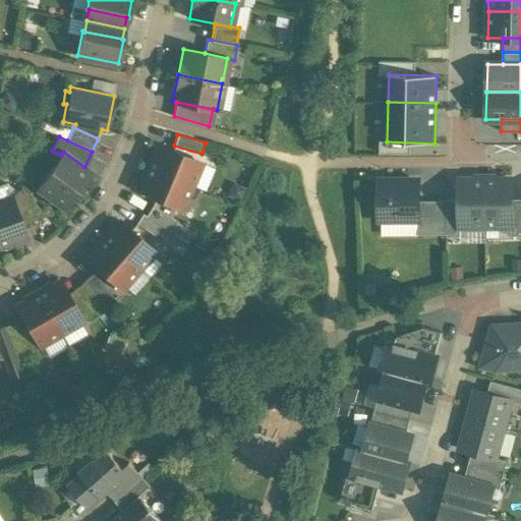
[(201,163),(159,145),(150,167),(191,185),(201,163)]
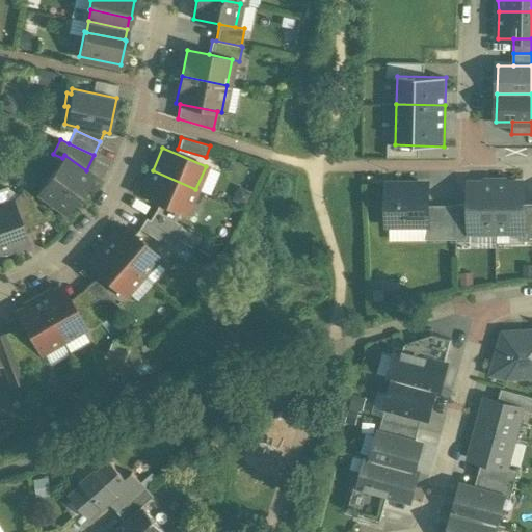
[(86,170),(64,155),(62,158),(38,192),(65,212),(92,175),(86,170)]
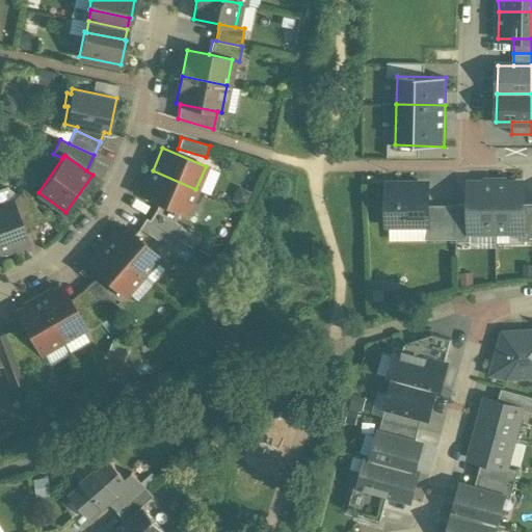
[(195,189),(153,170),(142,193),(186,212),(195,189)]
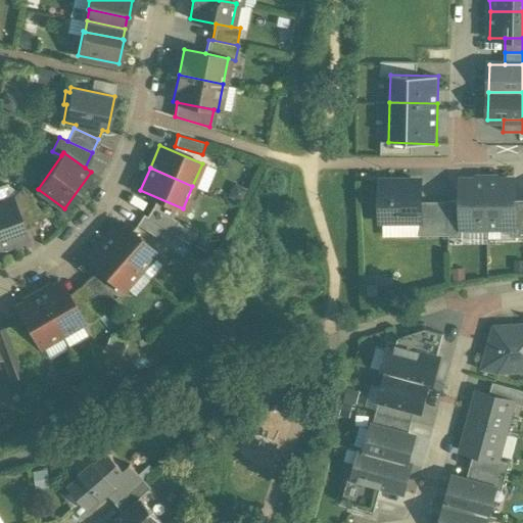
[(487,227),(487,180),(461,180),(461,200),(461,227),(462,227),(487,227)]
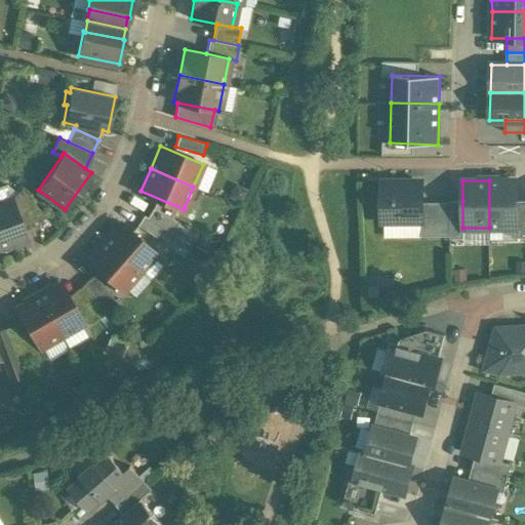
[(516,180),(489,180),(489,228),(515,228),(516,228),(516,201),(516,180)]
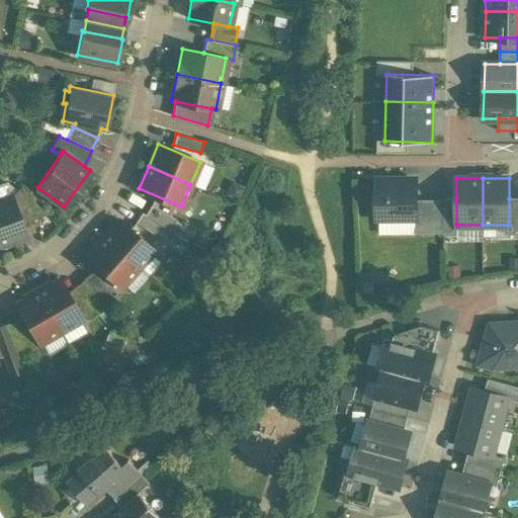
[(417,179),(376,179),(376,219),(416,218),(417,218),(417,199),(417,179)]
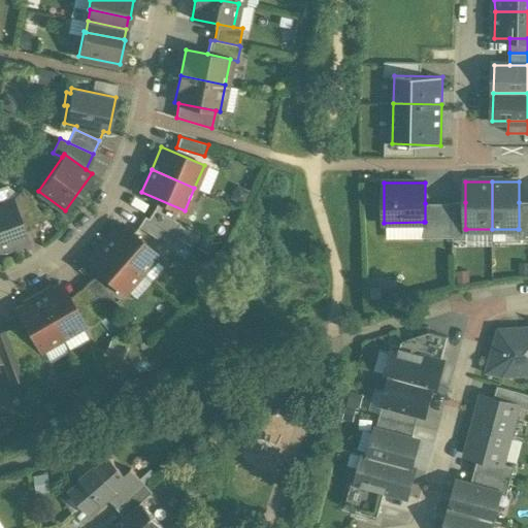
[(46,218),(21,190),(11,199),(23,231),(37,226),(46,218)]
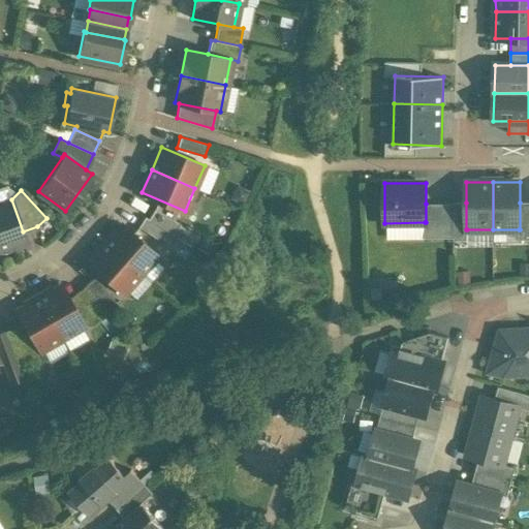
[(11,199),(0,204),(0,250),(27,241),(23,231),(11,199)]
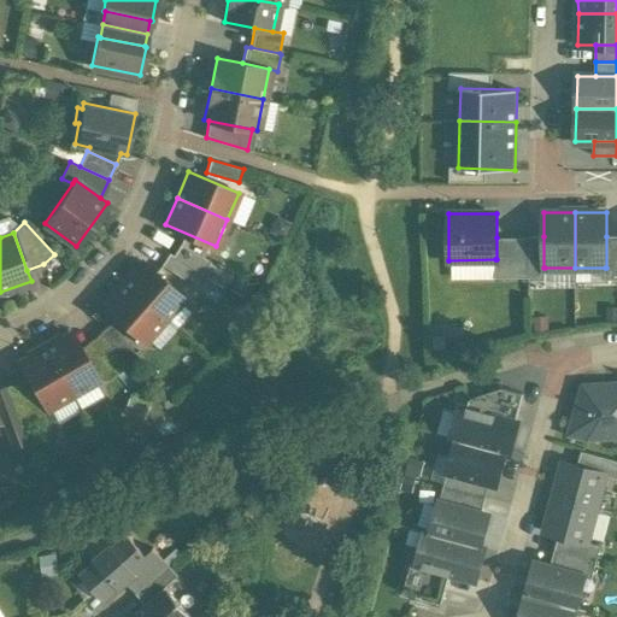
[(616,235),(606,236),(606,268),(605,268),(605,280),(616,280),(616,235)]
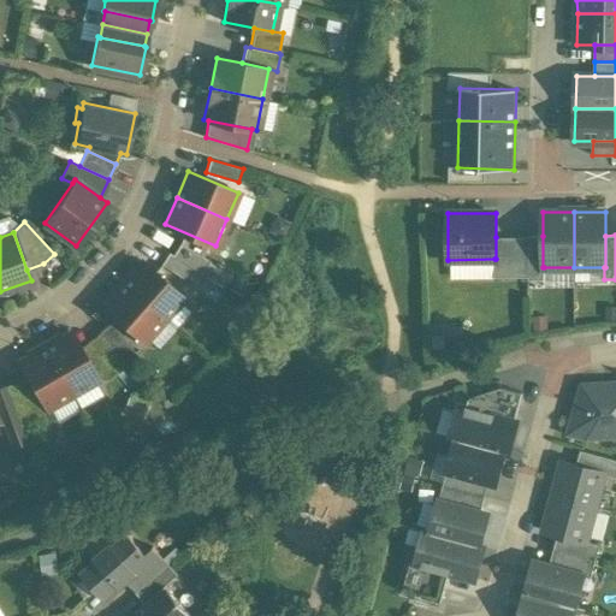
[(543,267),(543,236),(528,236),(527,237),(528,277),(528,280),(544,279),(544,267),(543,267)]
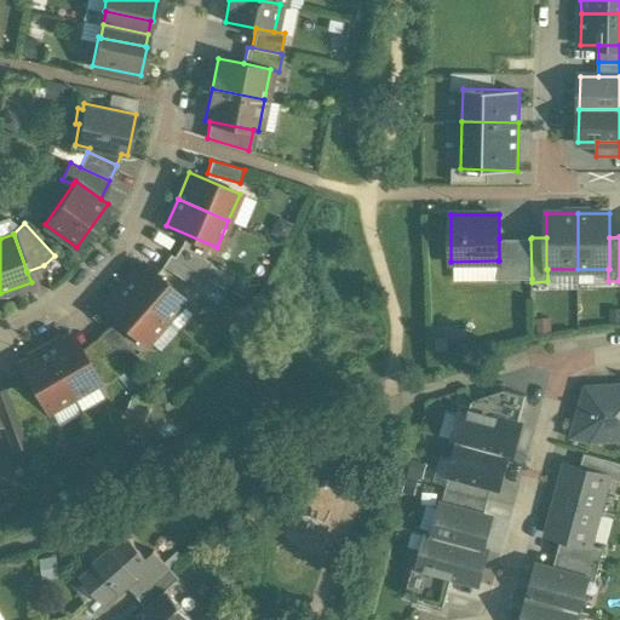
[(532,279),(530,239),(499,239),(499,260),(498,260),(498,280),(532,279)]
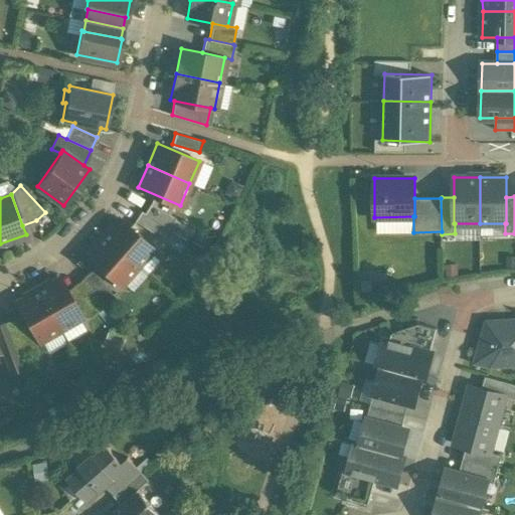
[(175,218),(151,203),(144,213),(168,228),(175,218)]
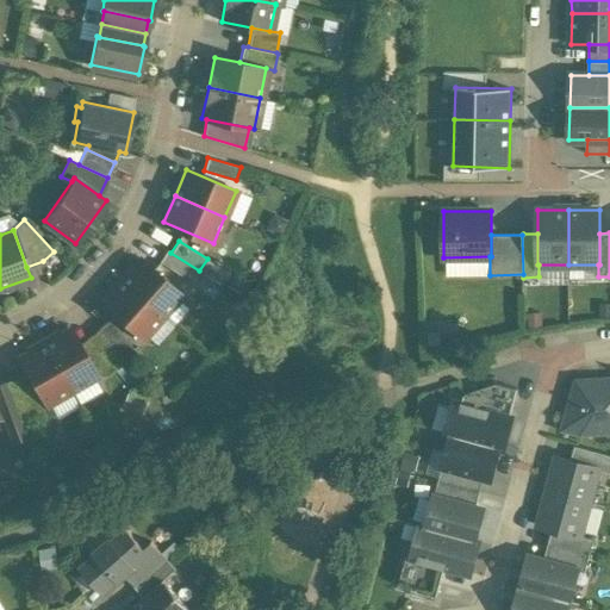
[(204,273),(170,253),(167,249),(160,262),(195,285),(204,273)]
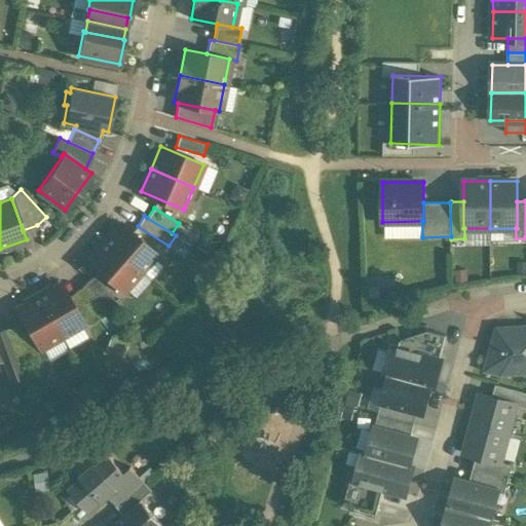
[(156,254),(121,223),(105,241),(140,272),(156,254)]
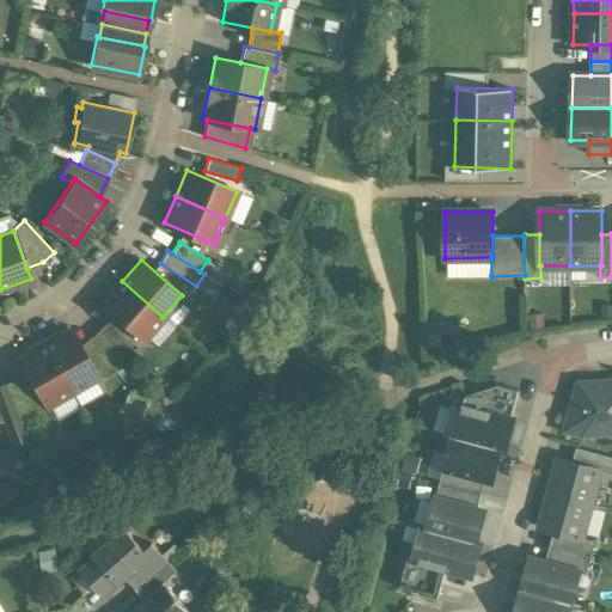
[(163,317),(122,281),(103,303),(144,338),(163,317)]
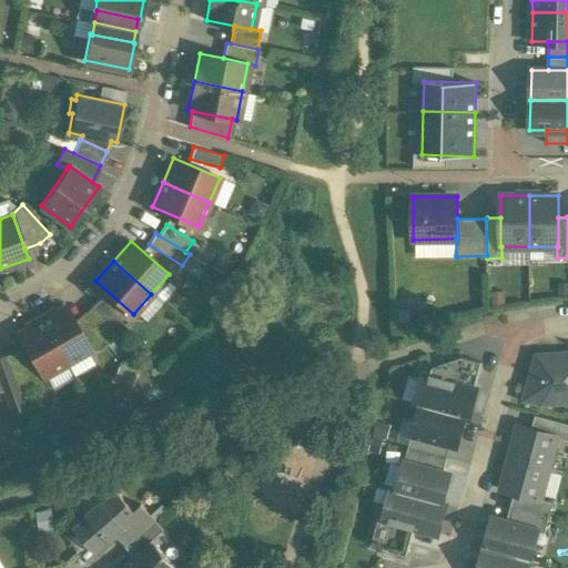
[(128,328),(102,297),(91,306),(91,307),(109,328),(115,336),(117,337),(128,328)]
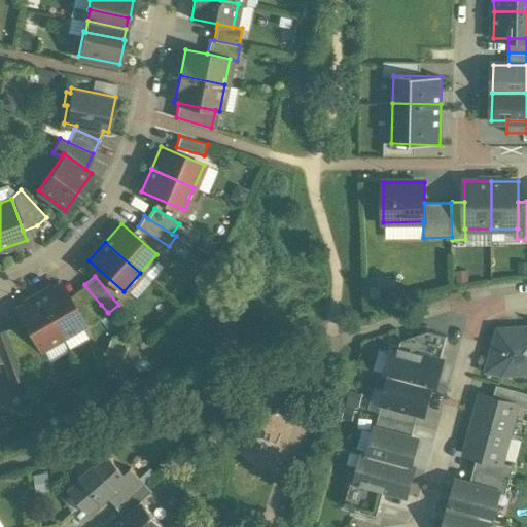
[(60,284),(39,296),(62,337),(81,325),(83,324),(82,323),(74,309),(60,284)]
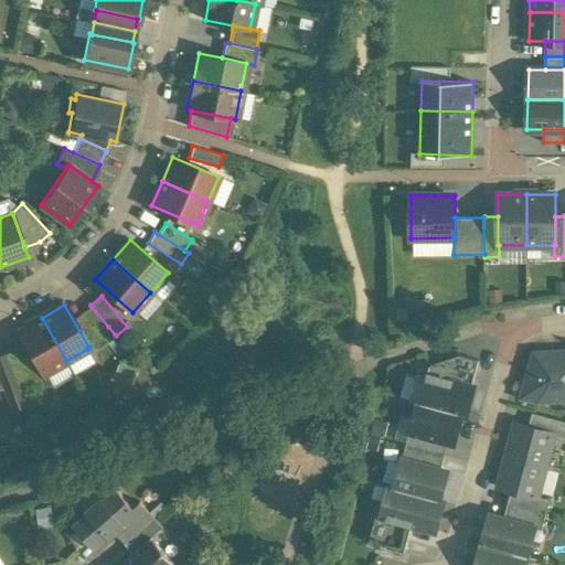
[(91,306),(80,315),(87,327),(80,331),(88,347),(98,348),(93,337),(108,327),(91,306)]
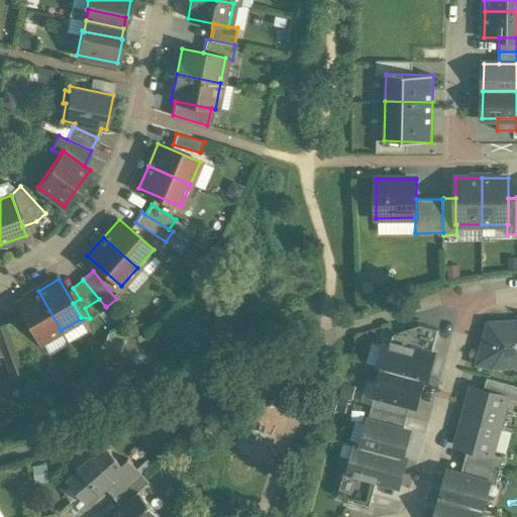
[(61,330),(38,291),(17,303),(39,341),(39,342),(41,342),(61,330)]
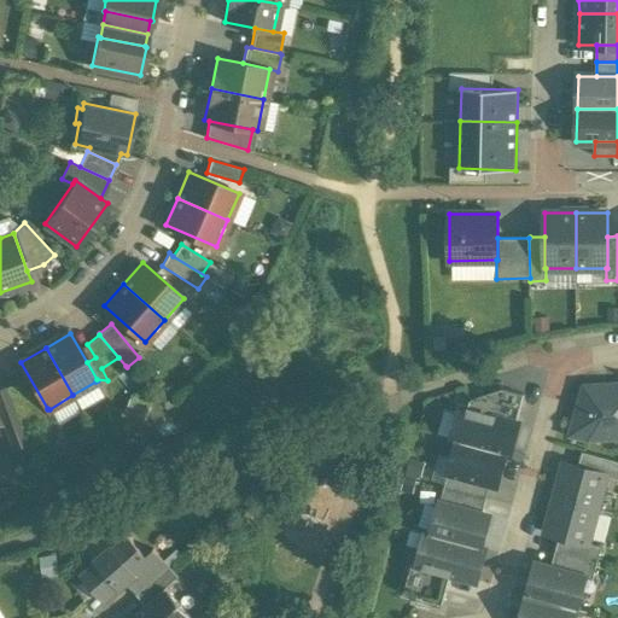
[(118,357),(101,368),(108,380),(126,366),(118,357)]
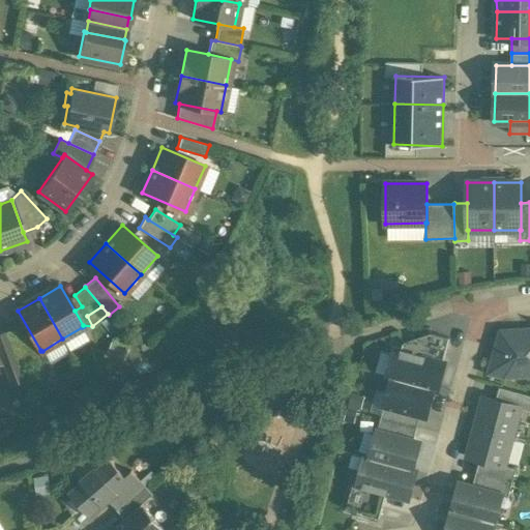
[(82,327),(62,339),(69,352),(70,353),(90,342),(82,327)]
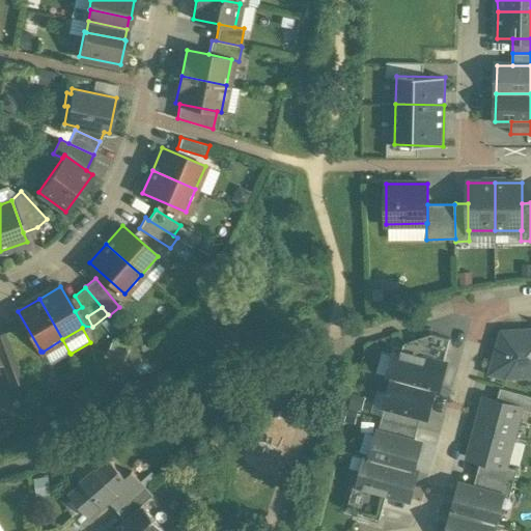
[(25,340),(19,329),(6,334),(15,358),(30,348),(35,359),(40,351),(31,336),(25,340)]
